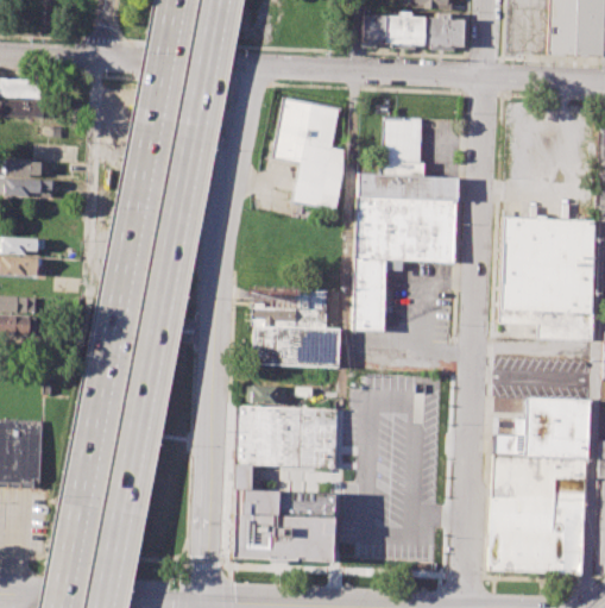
[(453,0),(416,0),(416,7),(453,10),(453,0)]
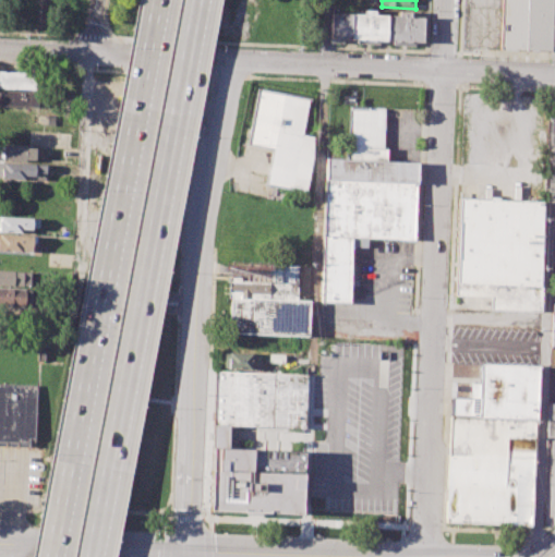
[(505,0),(504,49),(554,51),(554,0),(505,0)]
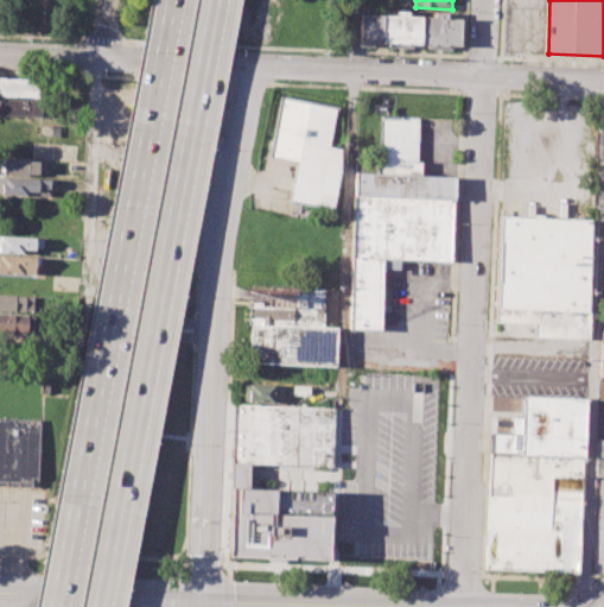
[(364,16),(363,43),(463,46),(464,19),(450,19),(450,14),(438,13),(438,18),(412,17),(412,13),(400,12),(400,17),(364,16)]
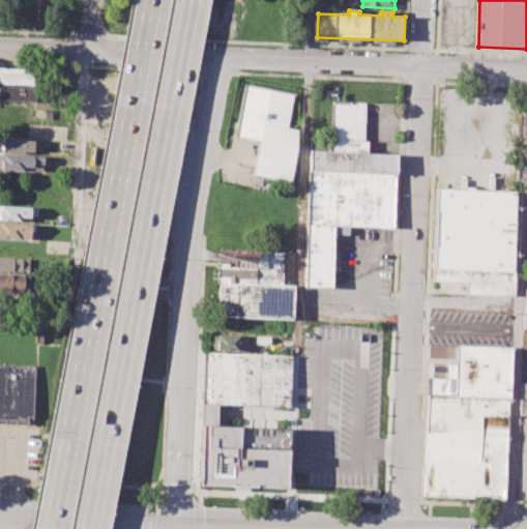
[(0,68),(35,69),(34,86),(0,85),(0,68)]
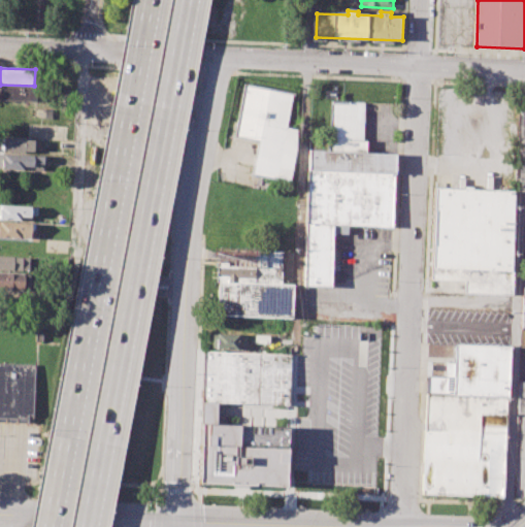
[(248,86),(238,136),(261,141),(255,174),(266,177),(292,183),(301,131),(289,129),(295,95),(248,86)]
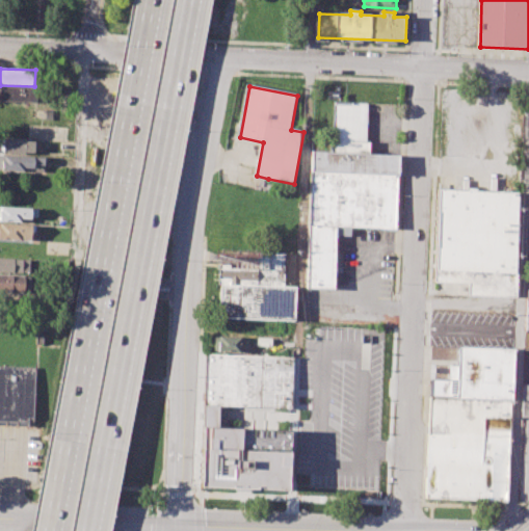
[(0,93),(6,93),(6,88),(35,89),(34,104),(0,102),(0,93)]
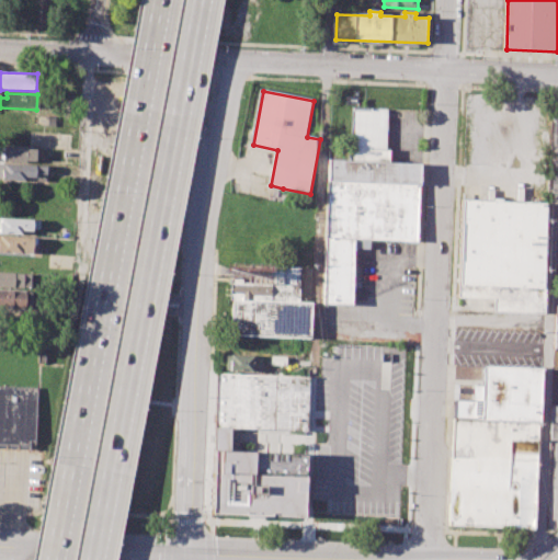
[(354,109),(352,161),(391,162),(391,150),(388,150),(389,110),(354,109)]
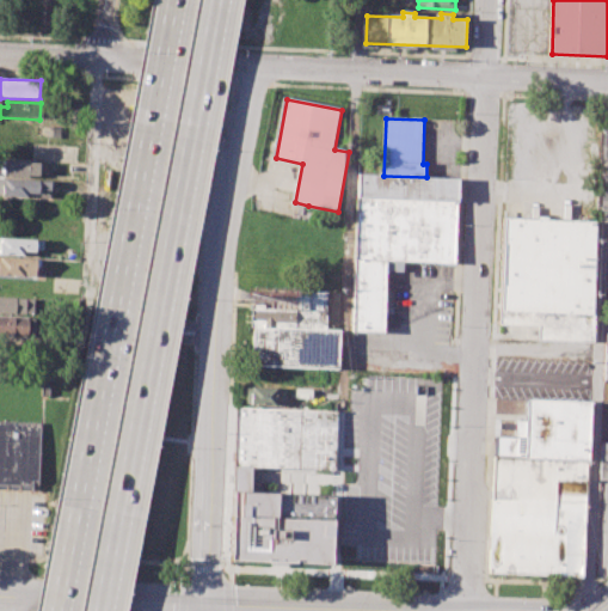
[(37,145),(60,145),(59,159),(36,158),(37,145)]
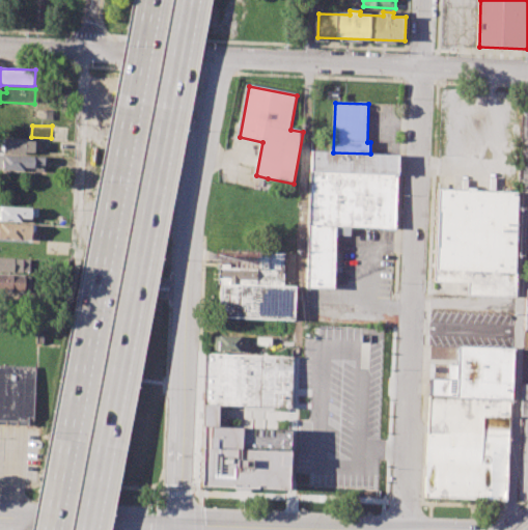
[(5,139),(40,140),(40,156),(4,154),(5,139)]
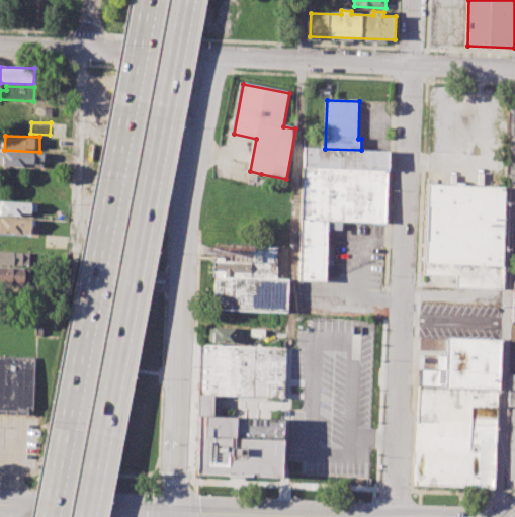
[(306,148),(305,167),(390,171),(391,152),(361,150),(325,149),(306,148)]
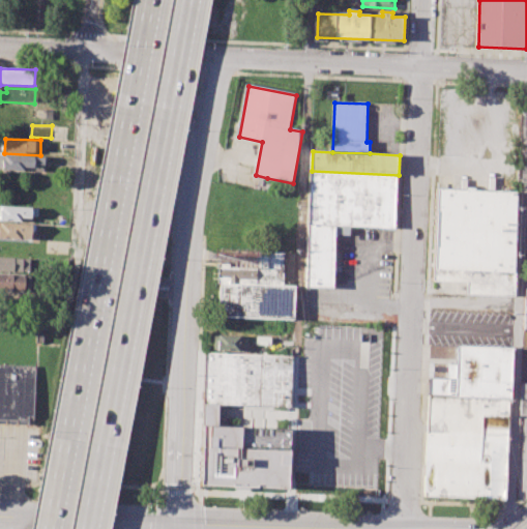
[(0,155),(46,157),(45,165),(34,164),(34,168),(26,168),(25,172),(0,171),(0,155)]
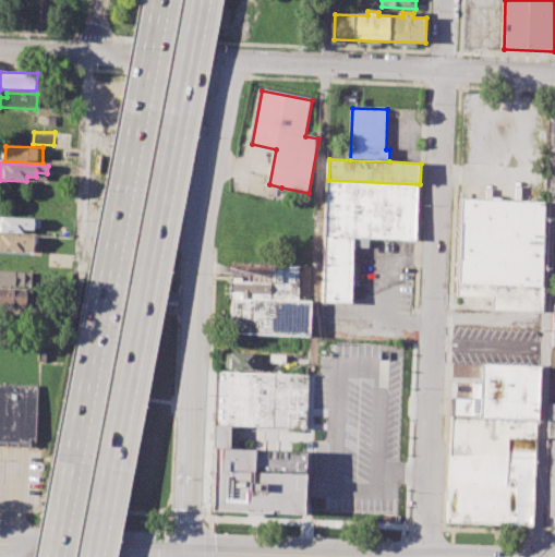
[(328,180),(420,184),(418,241),(371,239),(354,238),(354,246),(352,303),(323,302),(326,237),(328,180)]
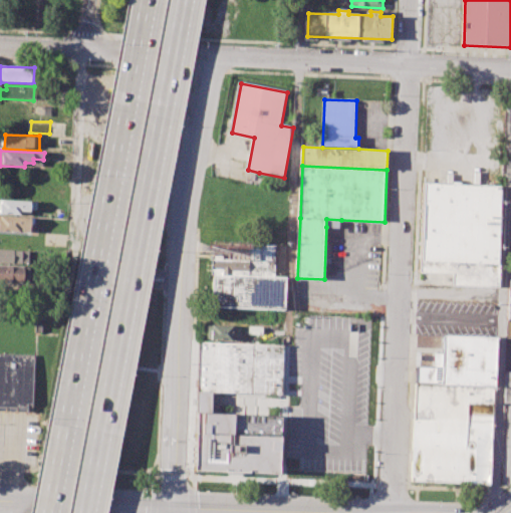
[(427,183),(502,186),(499,287),(454,285),(455,274),(423,272),(427,183)]
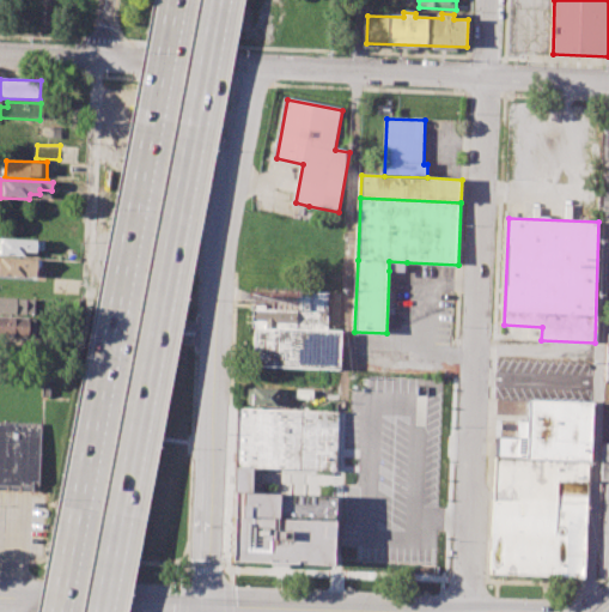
[(0,238),(47,241),(47,252),(36,252),(36,256),(0,254),(0,238)]
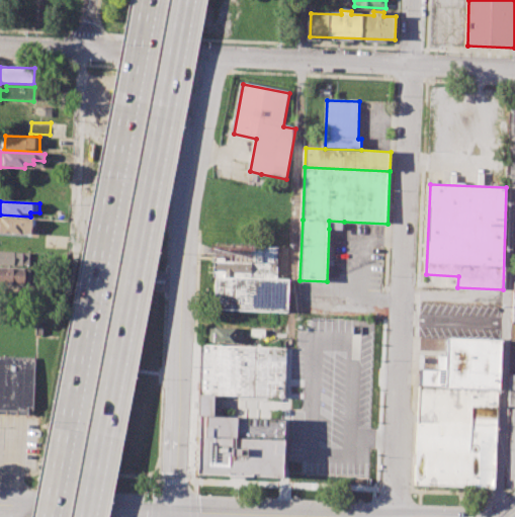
[(0,219),(37,221),(36,235),(0,234),(0,219)]
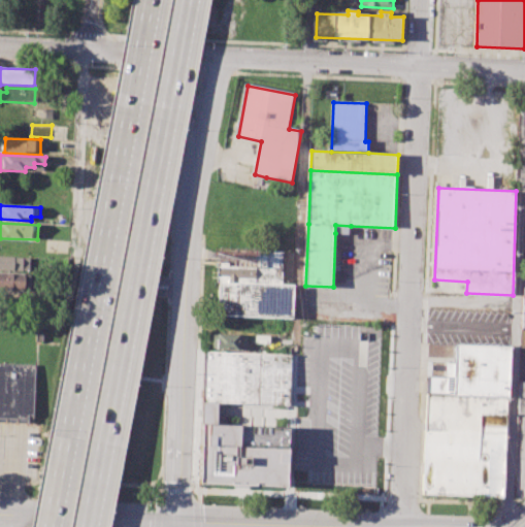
[(220,283),(219,283),(220,262),(237,263),(237,251),(285,252),(284,285),(220,283)]
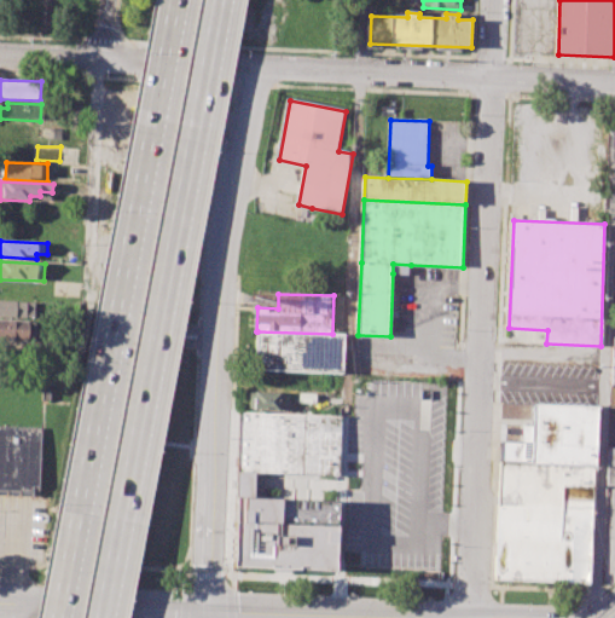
[(0,300),(38,302),(38,319),(0,317),(0,300)]
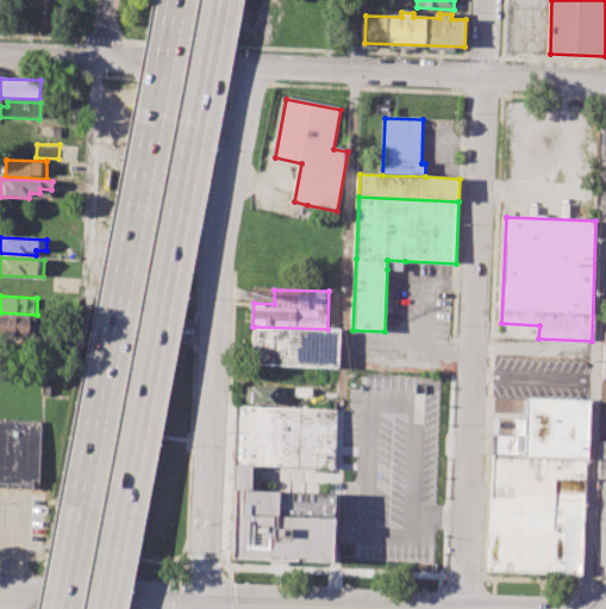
[(0,316),(39,318),(38,337),(0,335),(0,316)]
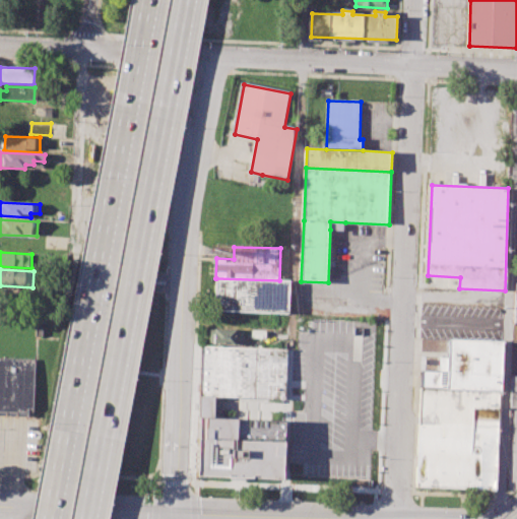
[(216,278),(279,280),(291,280),(289,315),(215,311),(216,278)]
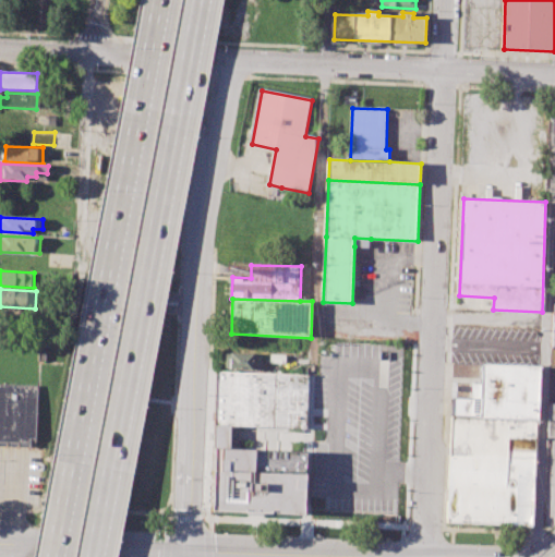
[(263,352),(263,337),(229,336),(228,350),(263,352)]
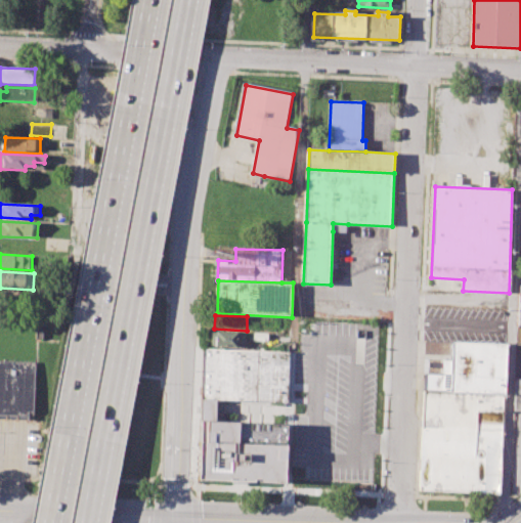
[(214,331),(247,333),(246,344),(237,343),(237,348),(213,346),(214,331)]
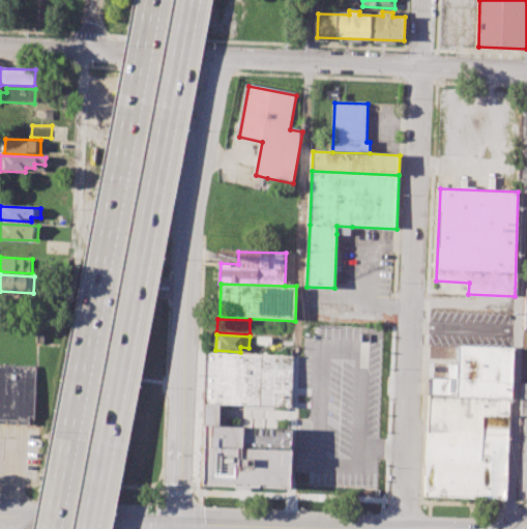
[(459,346),(458,364),(458,380),(457,398),(511,399),(514,348),(459,346)]
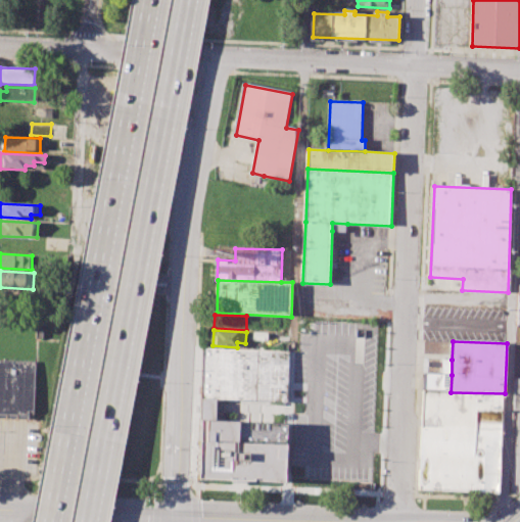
[(204,348),(290,351),(288,401),(202,397),(204,348)]
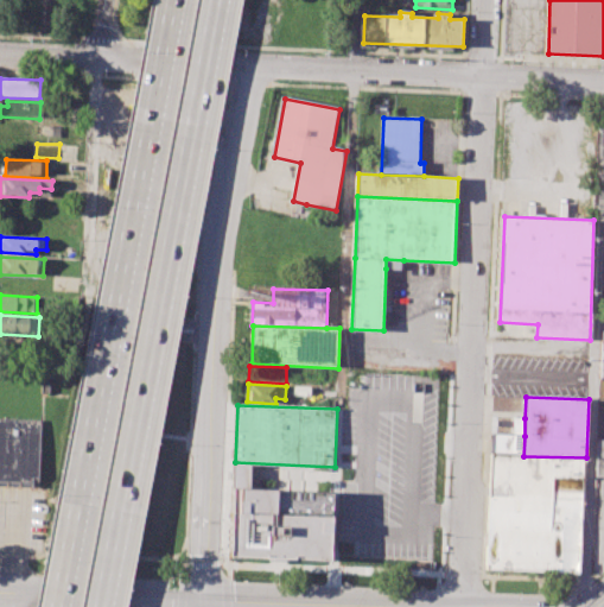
[(525,436),(525,418),(514,418),(514,435),(525,436)]
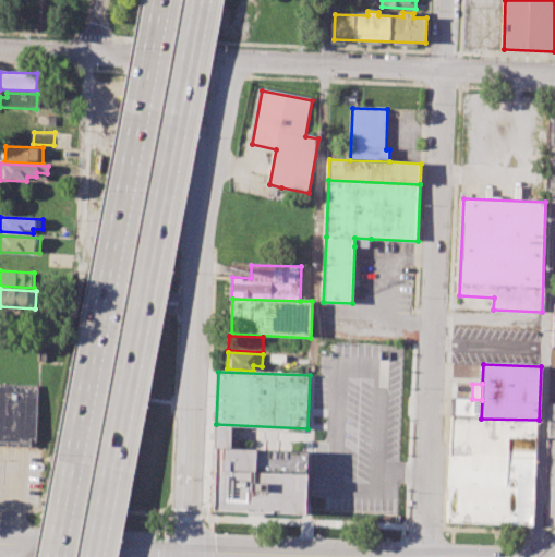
[(0,385),(0,446),(37,447),(39,387),(0,385)]
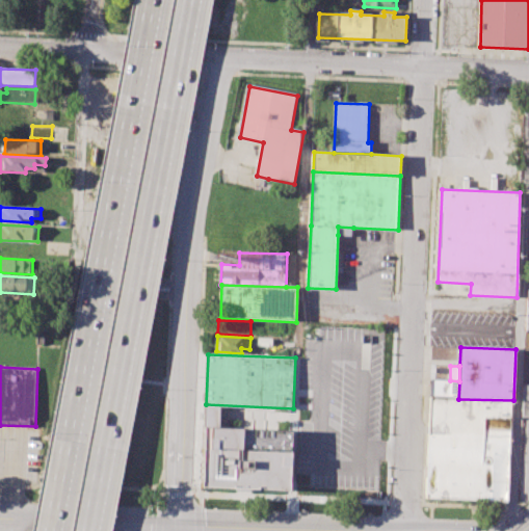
[(458,399),(459,381),(450,380),(432,380),(432,398),(458,399)]
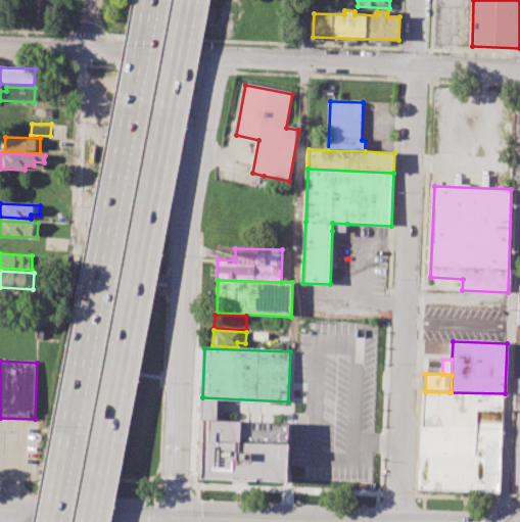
[(505,393),(501,493),(420,490),(425,391),(451,392),(505,393)]
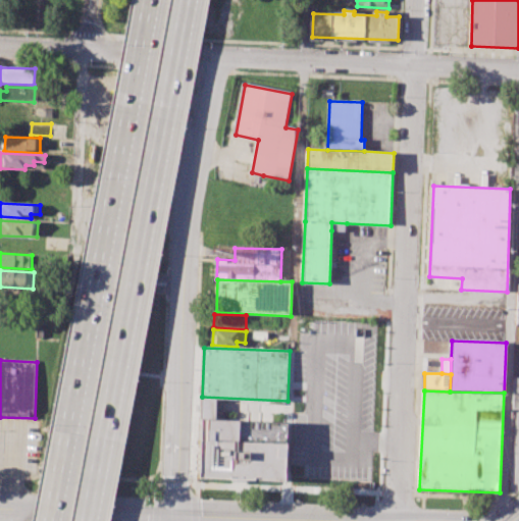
[(202,419),(286,423),(284,483),(198,478),(202,419)]
